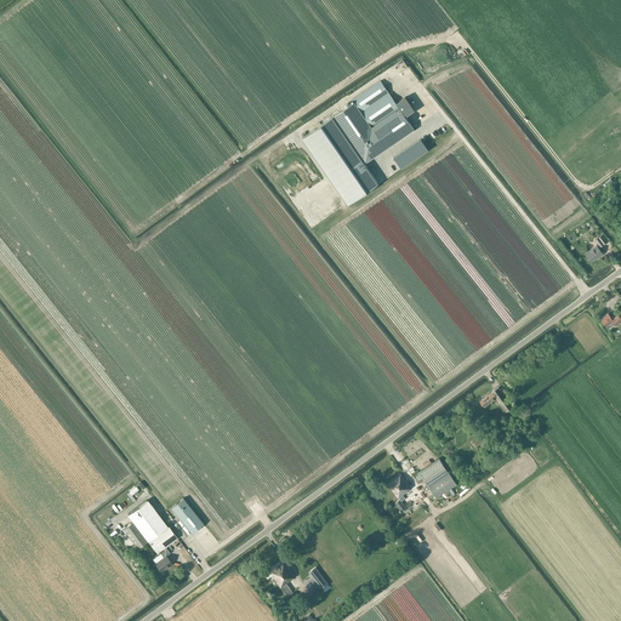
[(354,102),(303,137),(348,203),(379,182),(365,163),(414,129),(405,117),(415,110),(405,97),(397,103),(381,80),(353,100),(354,102)]
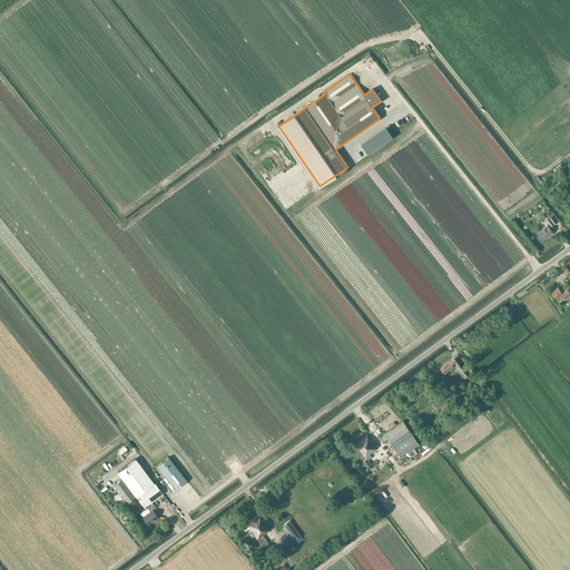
[(399,96),(400,94),(385,87),(384,89),(399,96)]
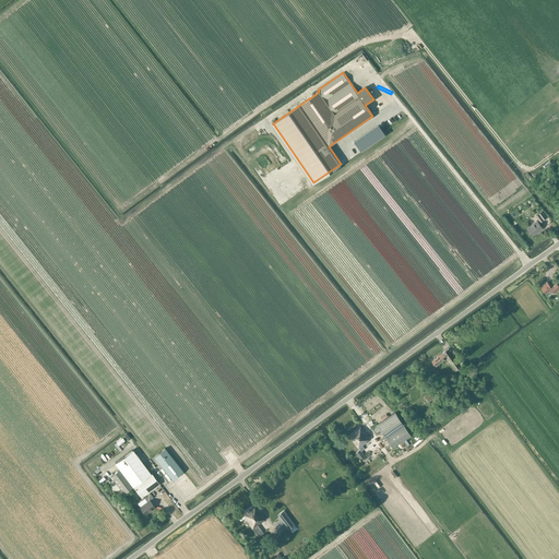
[(385,134),(379,125),(355,141),(361,151),(385,134)]
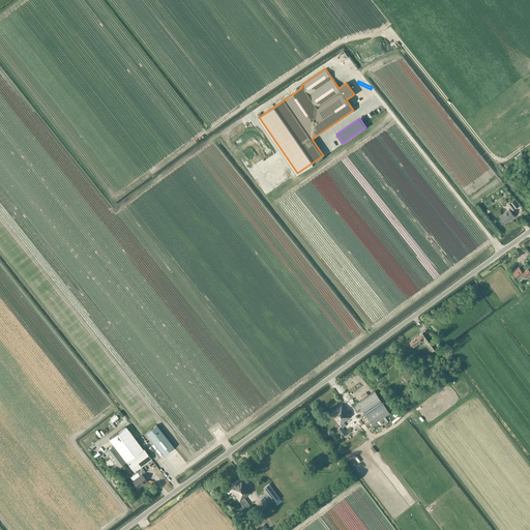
[(509,209),(499,216),(505,224),(514,216),(512,213),(513,212),(513,211),(512,210),(518,207),(513,201),(508,205),(509,207),(508,208),(509,209)]
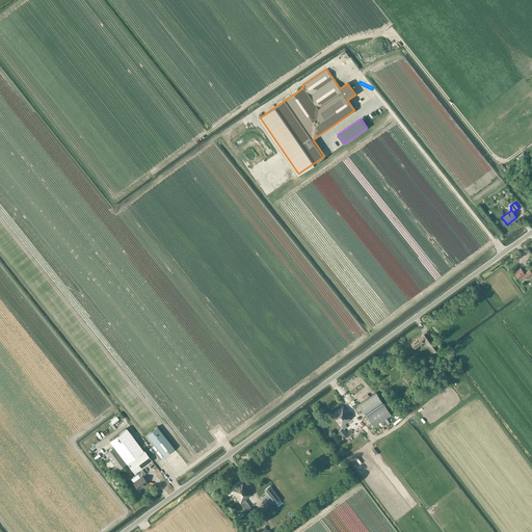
[(525,275),(527,278),(531,274),(531,271),(529,267),(524,271),(522,268),(514,273),(520,280),(525,275)]
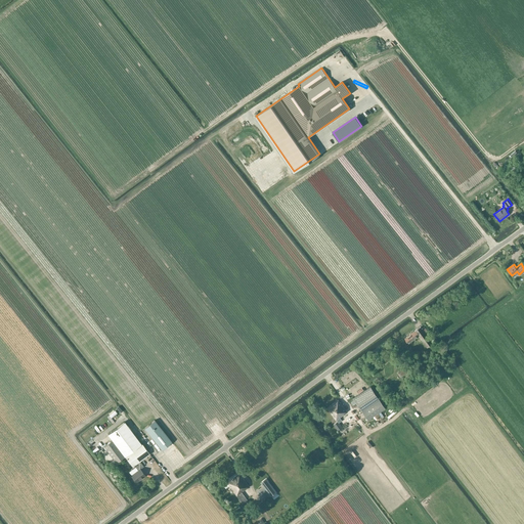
[(427,348),(433,343),(426,333),(428,332),(425,326),(423,328),(421,326),(404,338),(408,343),(418,336),(427,348)]
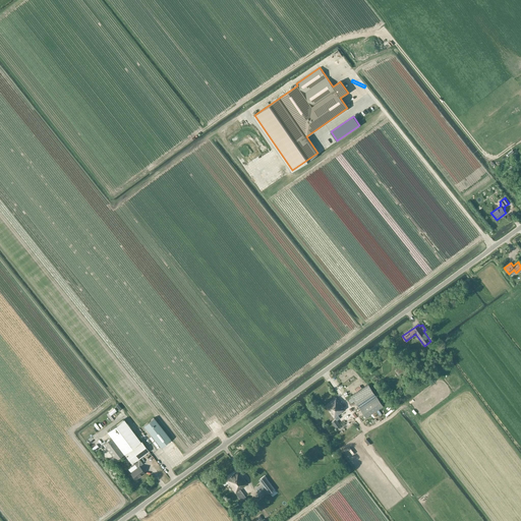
[(403,368),(401,365),(395,369),(399,374),(407,369),(405,367),(403,368)]
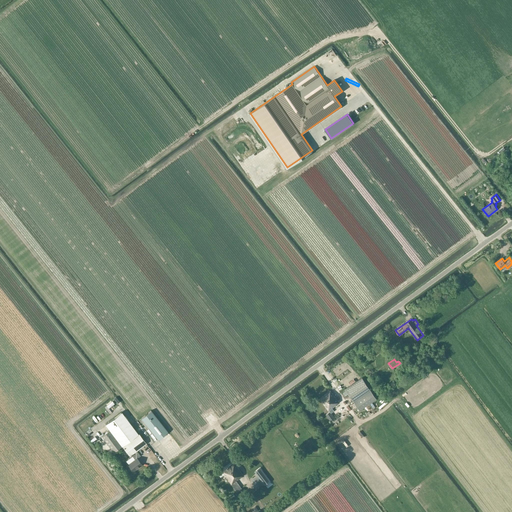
[(362,377),(345,388),(360,410),(377,399),(362,377)]
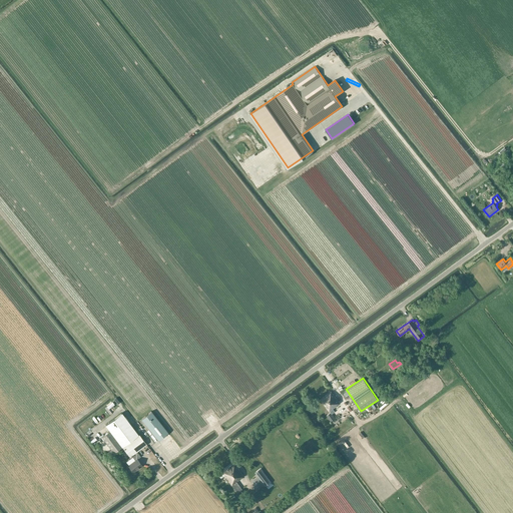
[(339,403),(340,403),(332,391),(320,400),(329,412),(337,406),(337,405),(339,403)]
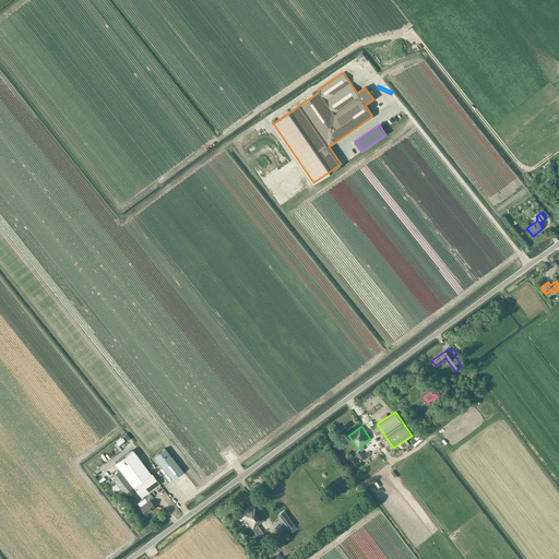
[(173,480),(183,472),(165,448),(154,456),(173,480)]
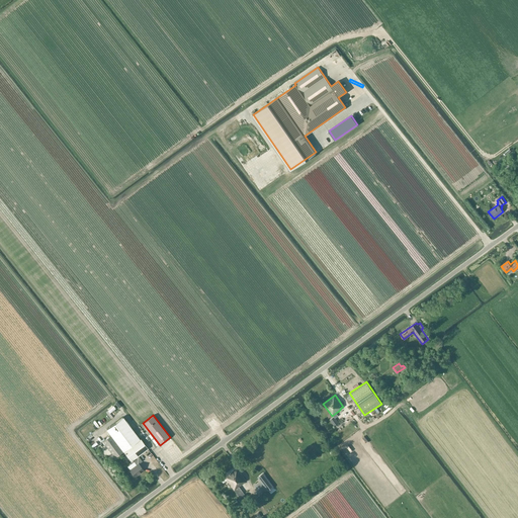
[(335,427),(339,423),(338,421),(335,417),(334,416),(330,420),(335,427)]
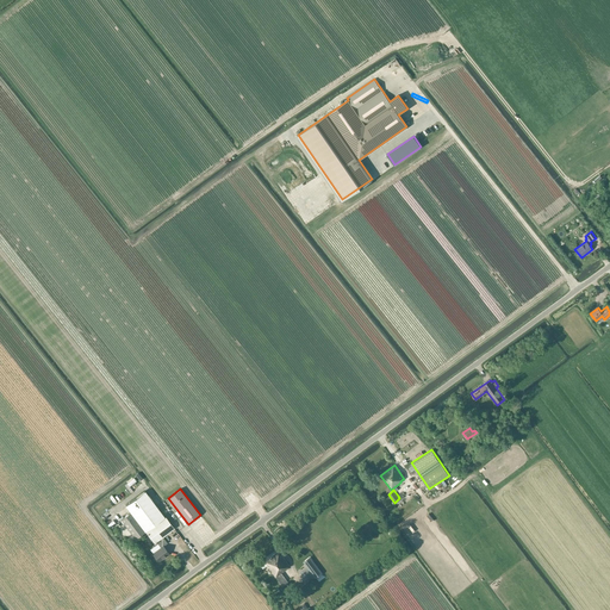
[(159,561),(169,553),(163,546),(168,542),(163,537),(174,528),(166,516),(165,517),(145,491),(125,505),(130,512),(122,520),(136,539),(142,534),(151,546),(156,542),(161,547),(153,553),(159,561)]
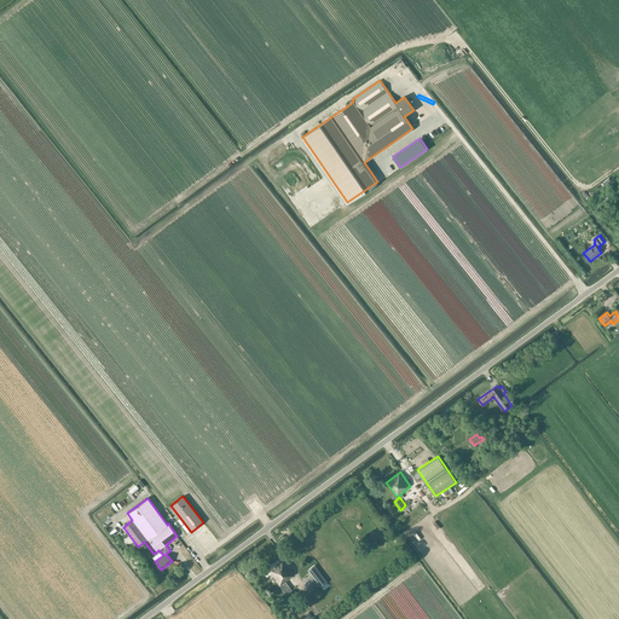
[(110,528),(116,524),(113,518),(105,521),(110,528)]
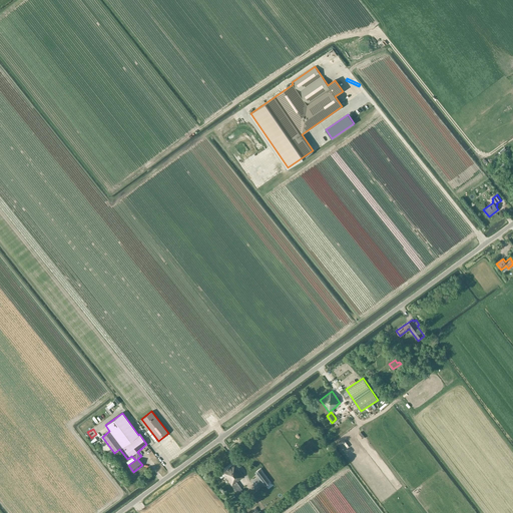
[(240,479),(243,475),(234,463),(221,472),(231,485),(240,479)]
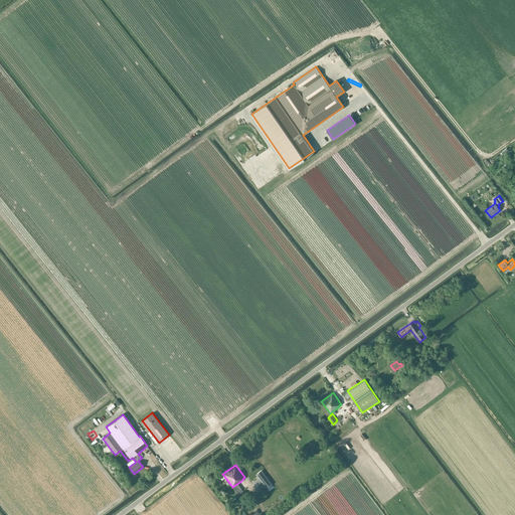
[(267,488),(272,483),(262,470),(256,475),(267,488)]
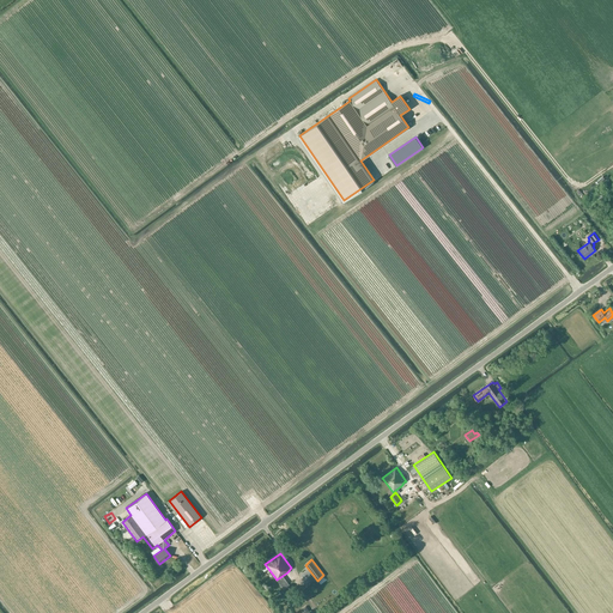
[(283,589),(289,584),(284,578),(278,582),(283,589)]
